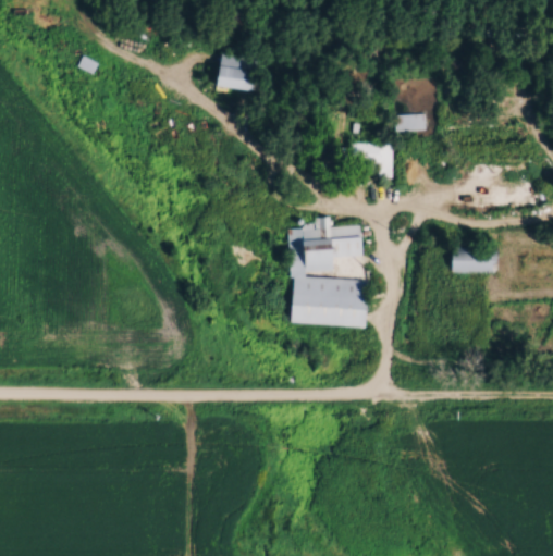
[(122,86),(139,83),(136,71),(119,74),(122,86)]
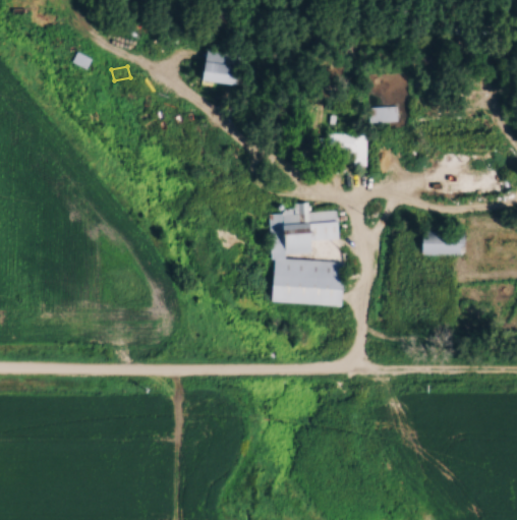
[(370,107),(370,122),(394,122),(394,107),(370,107)]
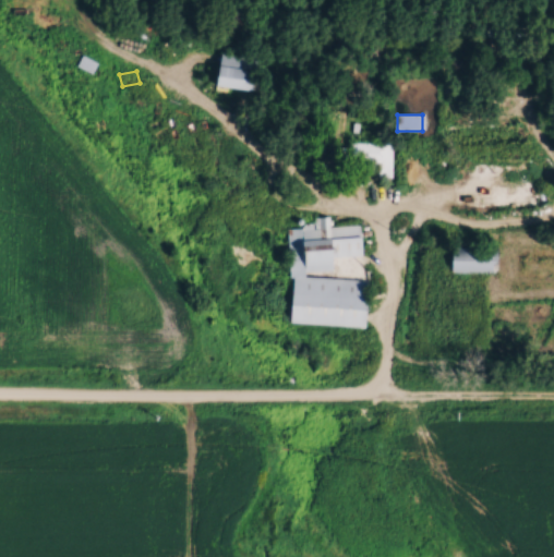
[(390,145),(356,145),(356,179),(390,179),(390,145)]
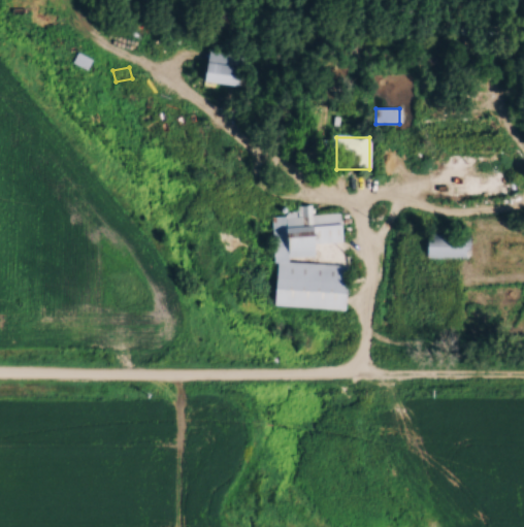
[(280,261),(341,268),(337,311),(275,305),(280,261)]
